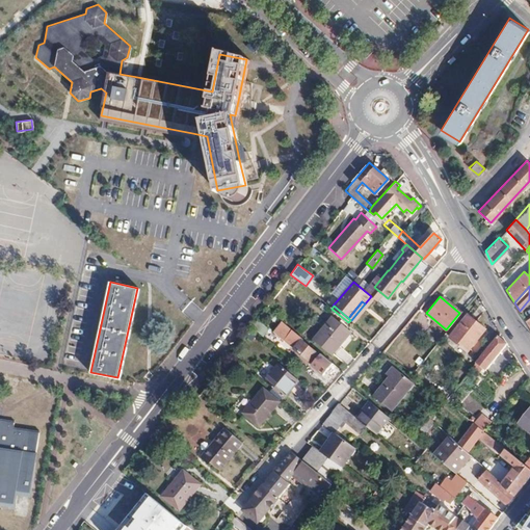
[(484,328),(467,314),(449,336),(467,350),(484,328)]
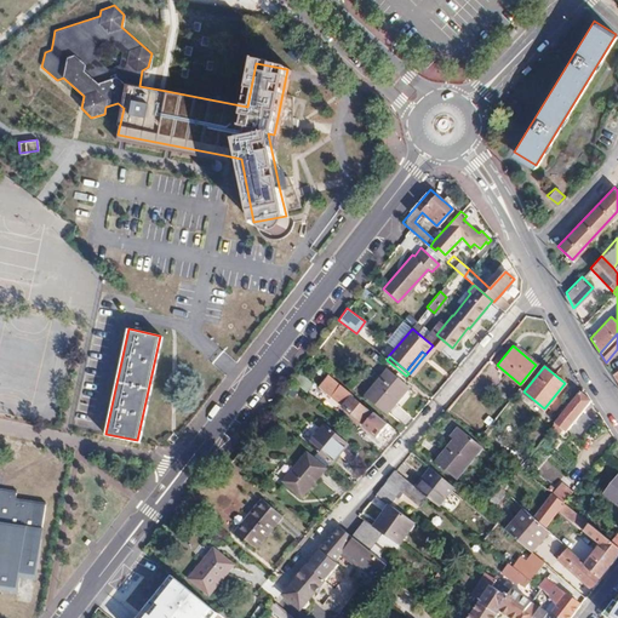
[(407,387),(387,368),(365,394),(385,412),(407,387)]
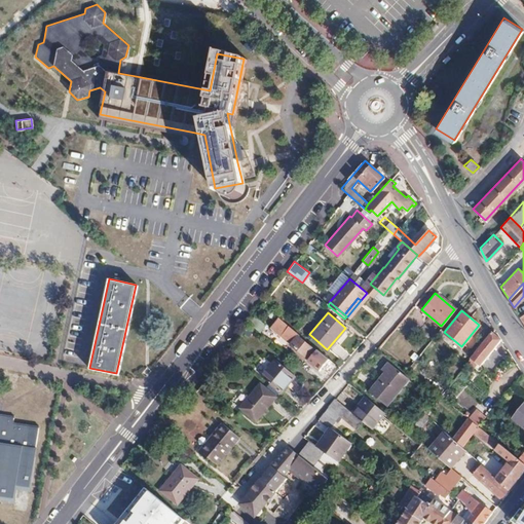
[(248,322),(259,331),(264,324),(253,314),(248,322)]
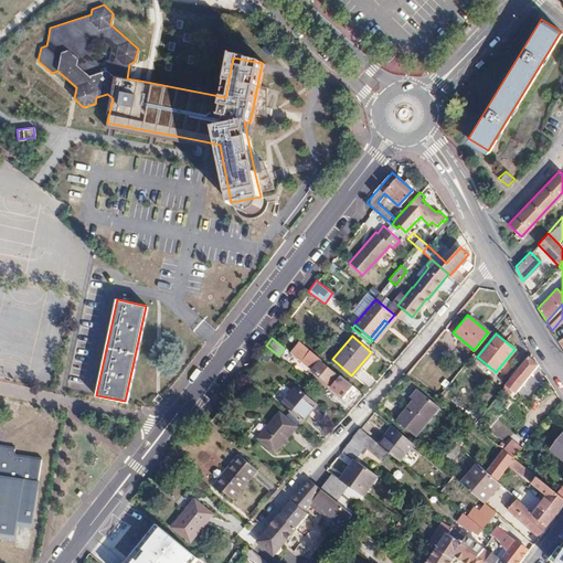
[(318,358),(299,342),(290,351),(328,383),(336,375),(317,359),(318,358)]
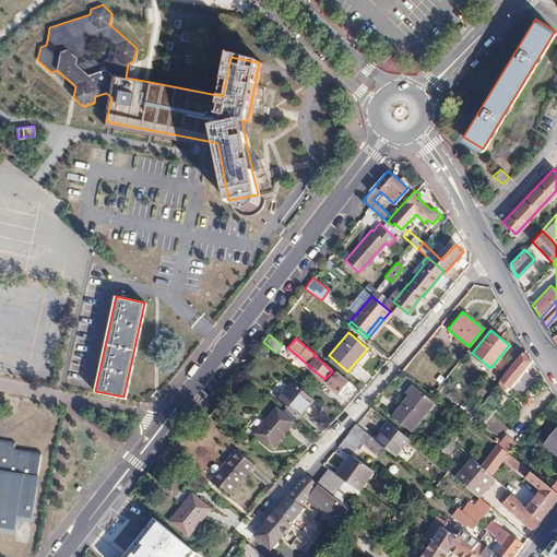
[(531,359),(521,352),(505,374),(513,381),(531,359)]
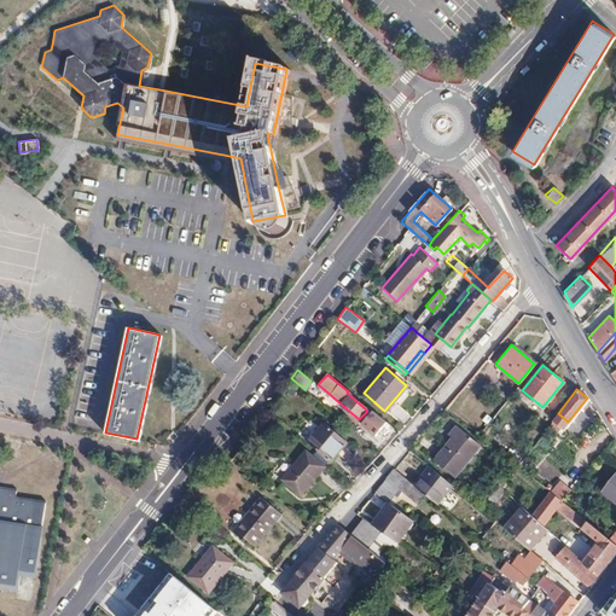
[(375,435),(387,422),(372,410),(360,423),(375,435)]
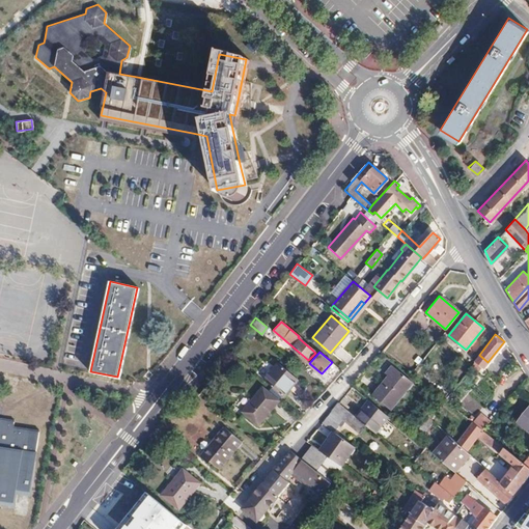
[(288,382),(291,385),(297,379),(277,362),(262,379),(280,392),(288,382)]
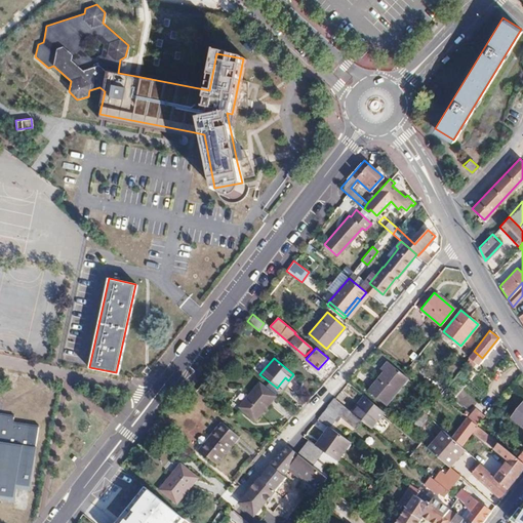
[(406,376),(387,361),(379,368),(384,371),(368,390),(385,404),(406,376)]
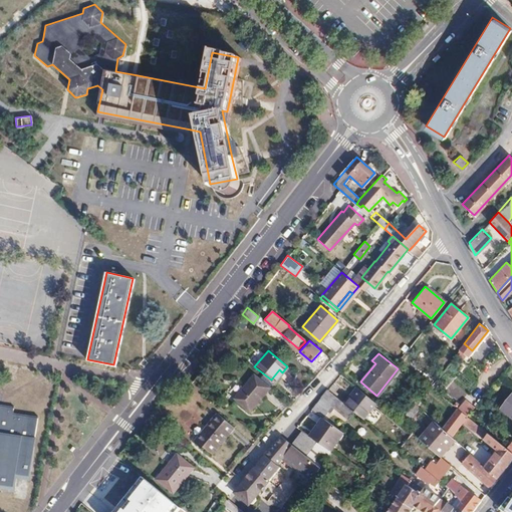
[(274,382),(282,372),(279,369),(271,379),(274,382)]
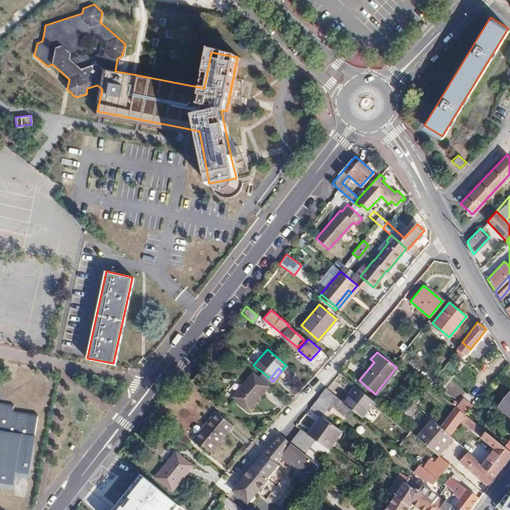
[(267,385),(252,373),(232,395),(248,408),(267,385)]
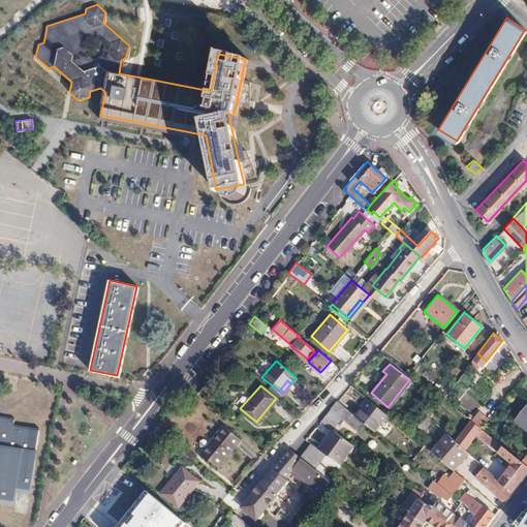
[(354,415),(364,423),(372,430),(385,414),(366,398),(361,404),(363,405),(354,415)]
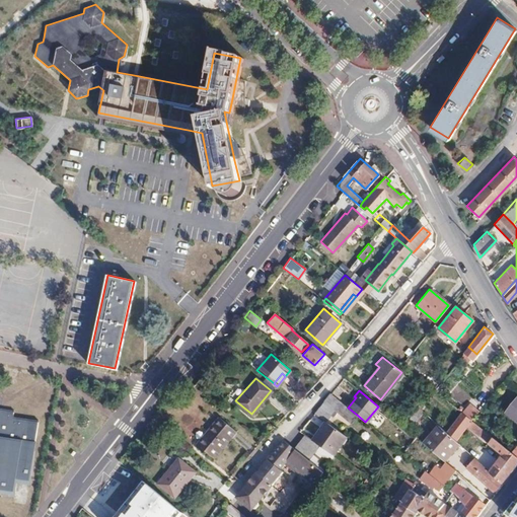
[(330,392),(313,413),(324,421),(328,417),(330,418),(336,411),(350,423),(357,415),(348,408),(330,392)]
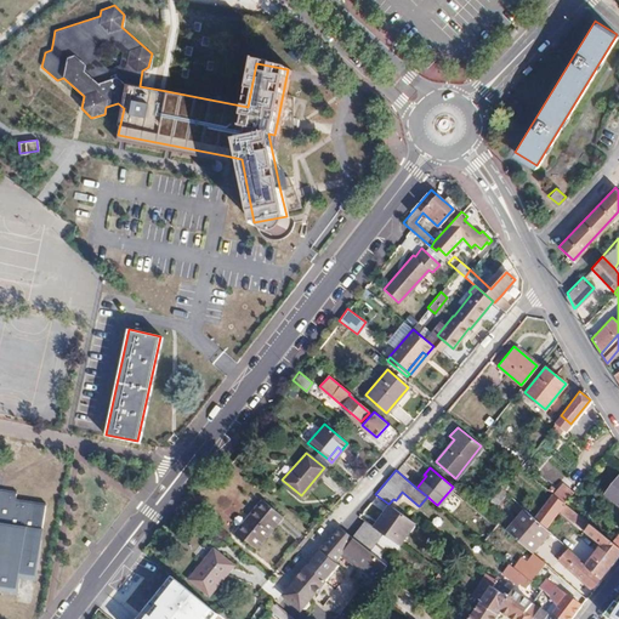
[(618,473),(605,493),(618,505),(618,473)]
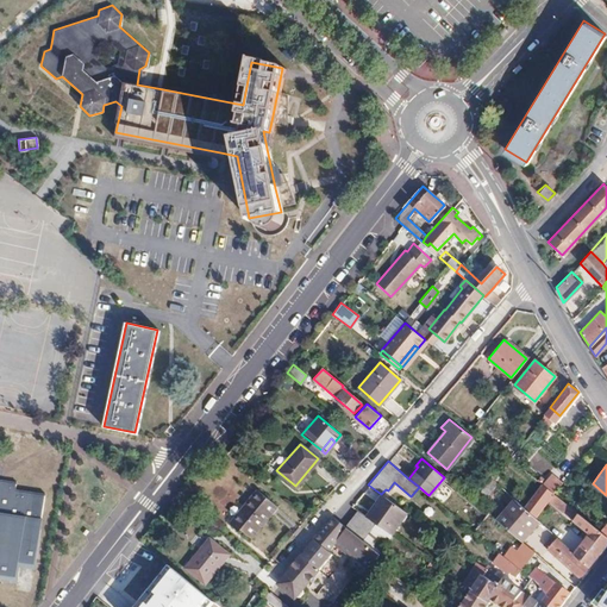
[(552,490),(561,481),(550,473),(543,481),(552,490)]
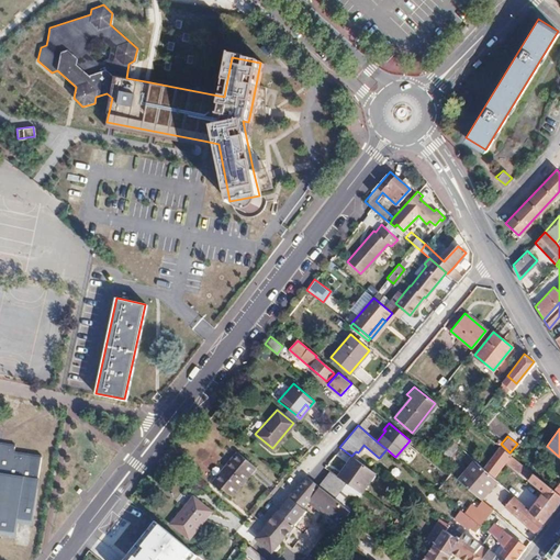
[(447,447),(444,452),(448,456),(458,445),(452,440),(447,447)]
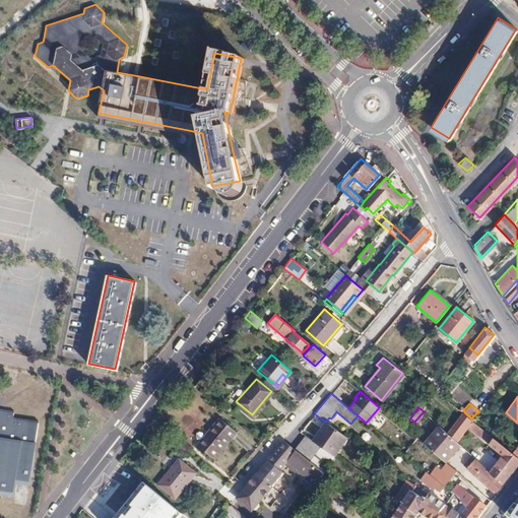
[(0,489),(13,492),(15,478),(28,480),(35,442),(34,442),(37,421),(11,416),(12,410),(0,408),(0,489)]
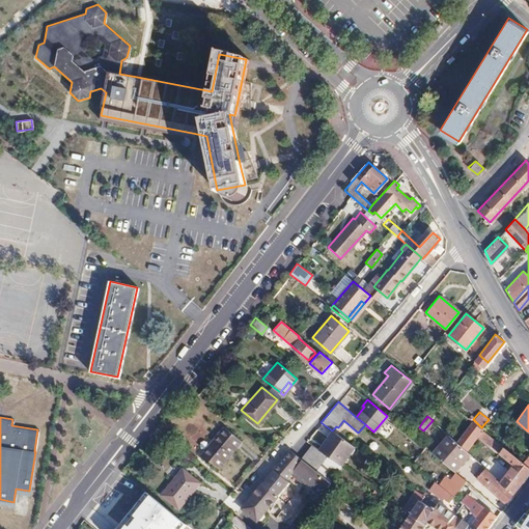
[(419,427),(422,422),(417,418),(410,427),(415,432),(419,427)]
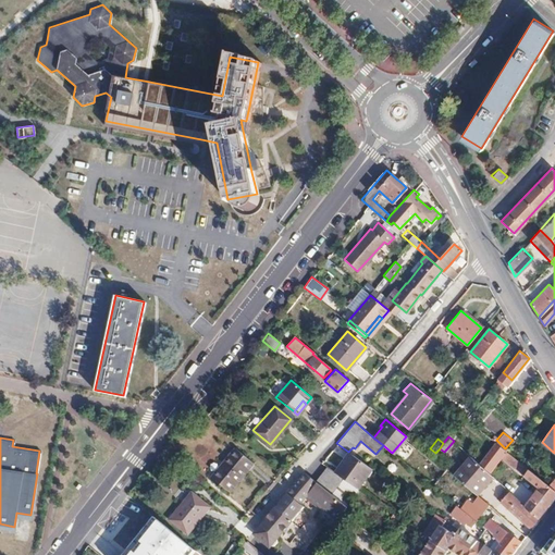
[(504,451),(495,443),(478,464),(488,472),(500,457),(504,451)]
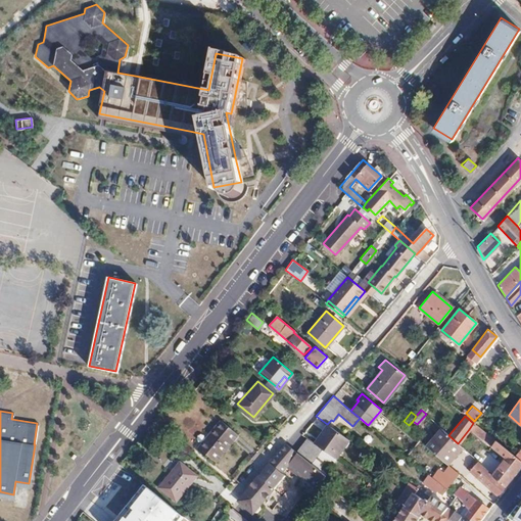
[(237,433),(220,420),(208,433),(209,434),(199,447),(214,461),(237,433)]
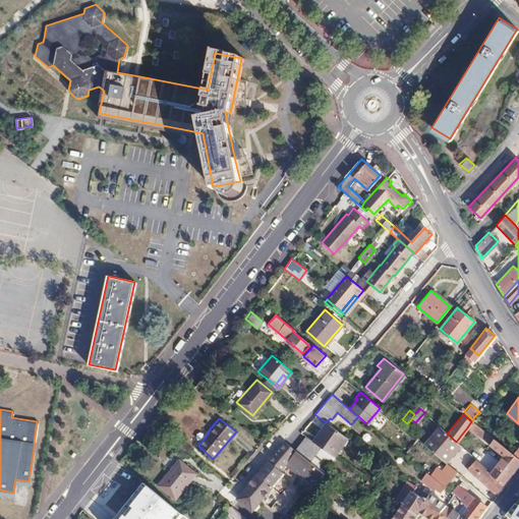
[(488,435),(471,421),(467,427),(489,445),(494,440),(488,435)]
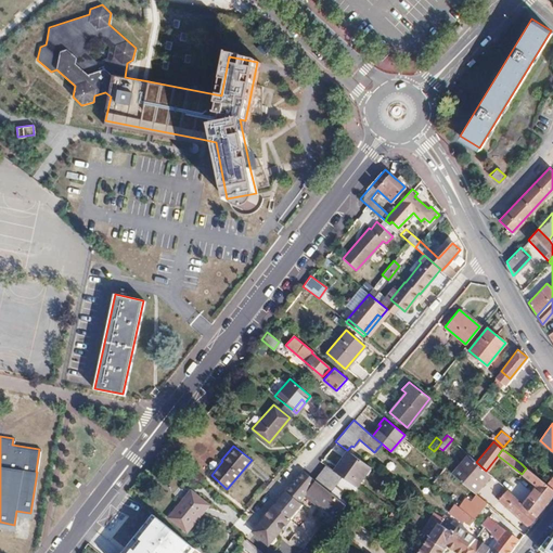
[(347,450),(337,463),(339,464),(349,452),(347,450)]
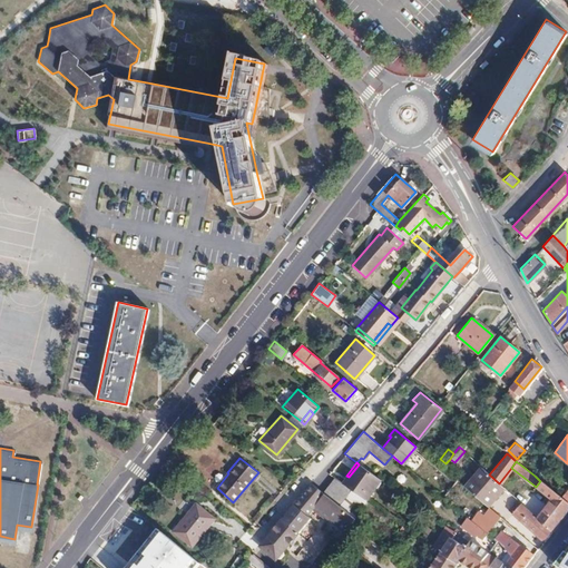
[(341,482),(350,489),(365,500),(380,479),(359,464),(349,477),(346,476),(341,482)]
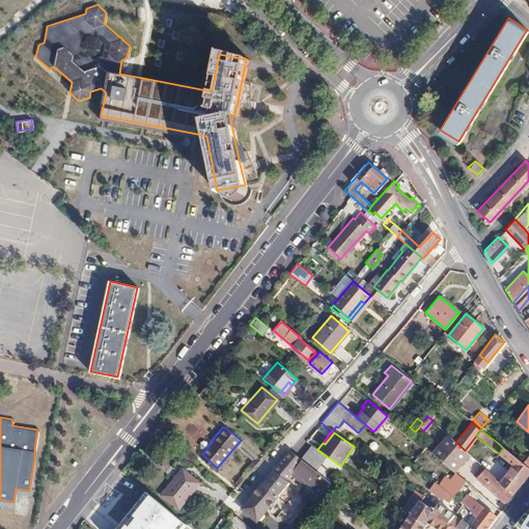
[(465,450),(455,442),(448,435),(432,453),(452,470),(458,463),(461,465),(469,454),(465,450)]
